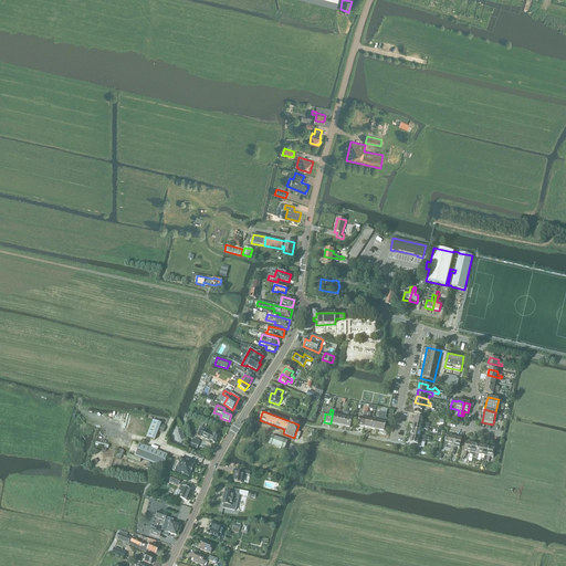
[(336,426),(343,427),(346,412),(344,411),(343,416),(343,418),(338,417),(336,426)]
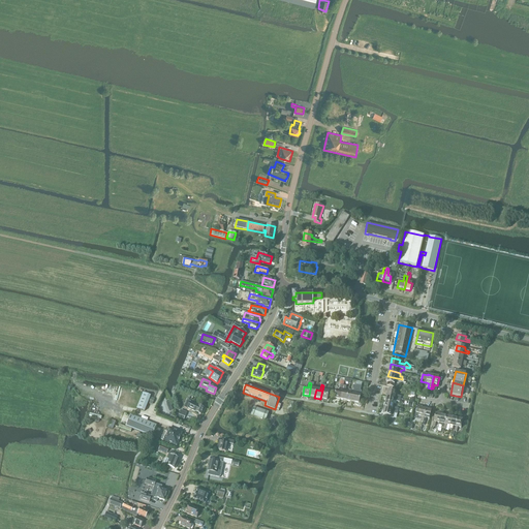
[(334,399),(340,400),(343,385),(340,385),(339,392),(336,391),(334,399)]
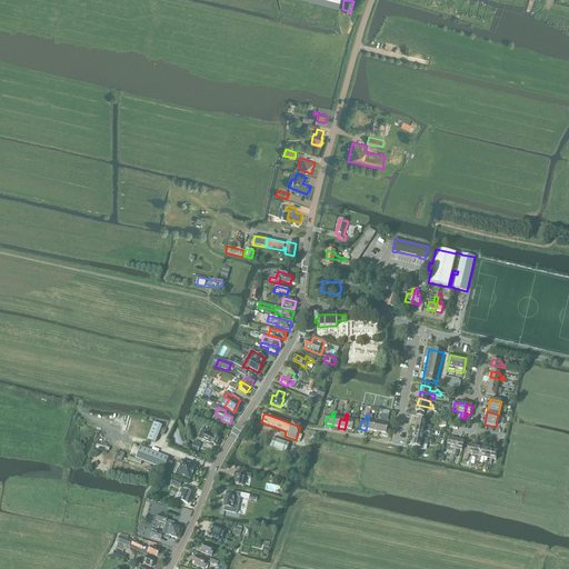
[(383,415),(382,418),(379,432),(386,435),(388,426),(385,425),(385,422),(387,422),(389,416),(383,415)]
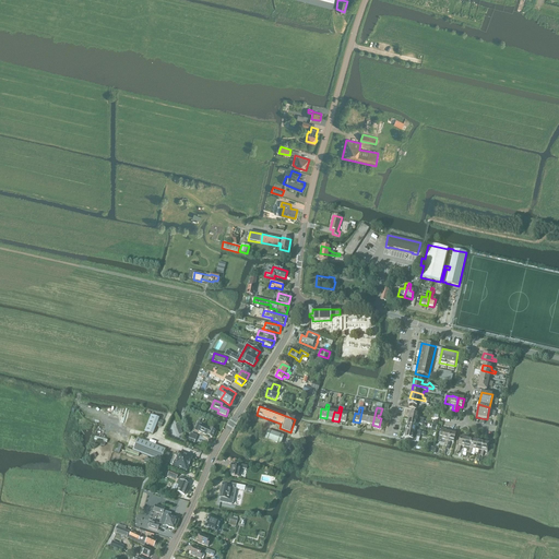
[(366,424),(372,425),(376,411),(372,409),(371,416),(368,415),(366,424)]
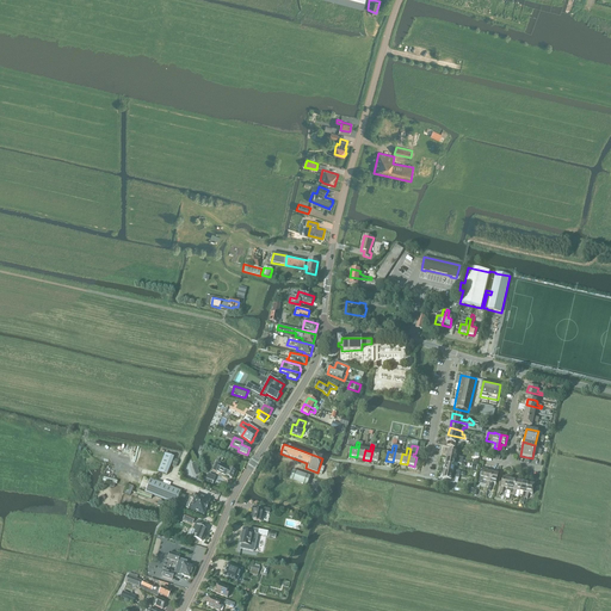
[(448,451),(446,458),(463,462),(463,458),(456,457),(457,452),(448,451)]
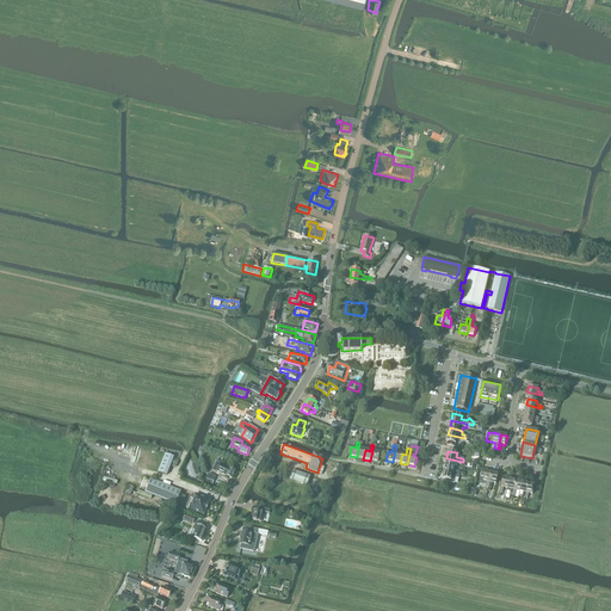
[(165,454),(158,471),(167,475),(174,457),(165,454)]
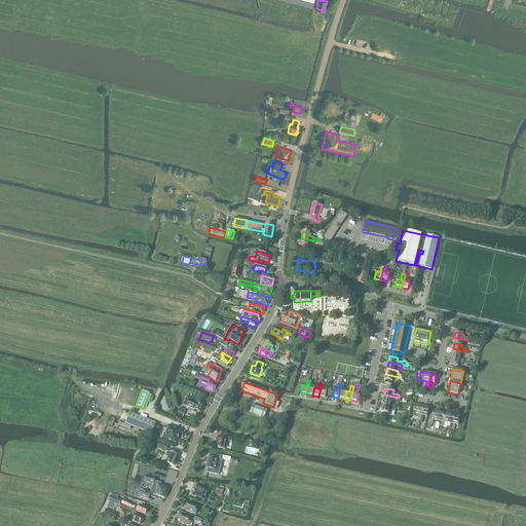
[(186,398),(183,405),(186,407),(187,406),(199,412),(202,406),(186,398)]
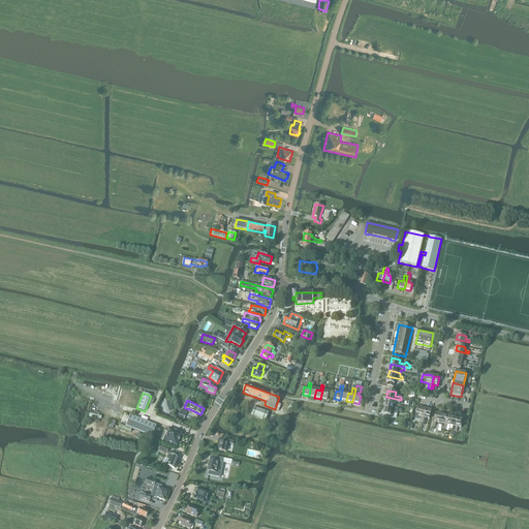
[(384,408),(398,411),(400,412),(401,409),(393,407),(393,404),(385,403),(384,408)]
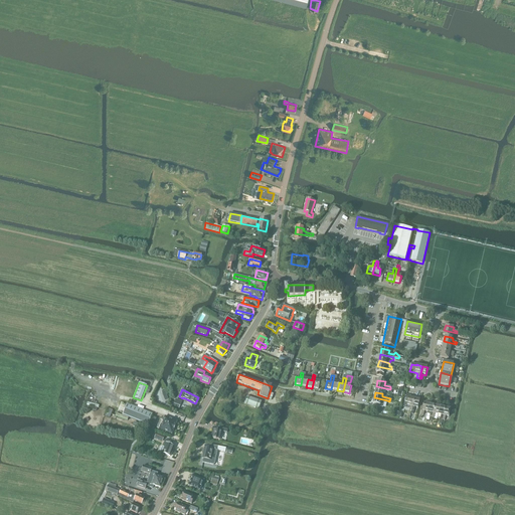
[(406,395),(404,403),(403,407),(409,409),(409,410),(411,411),(414,398),(411,398),(411,396),(406,395)]
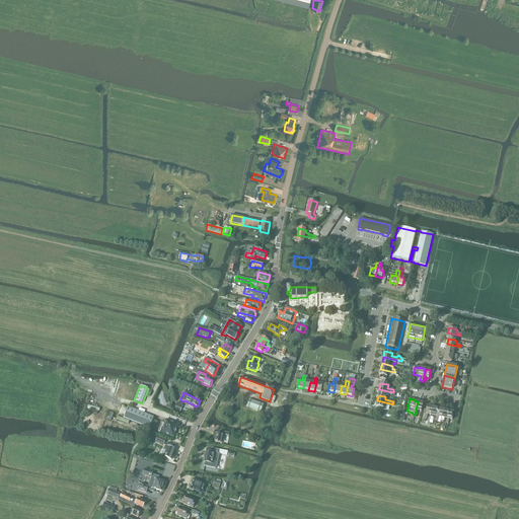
[(264,404),(249,399),(246,408),(261,413),(264,404)]
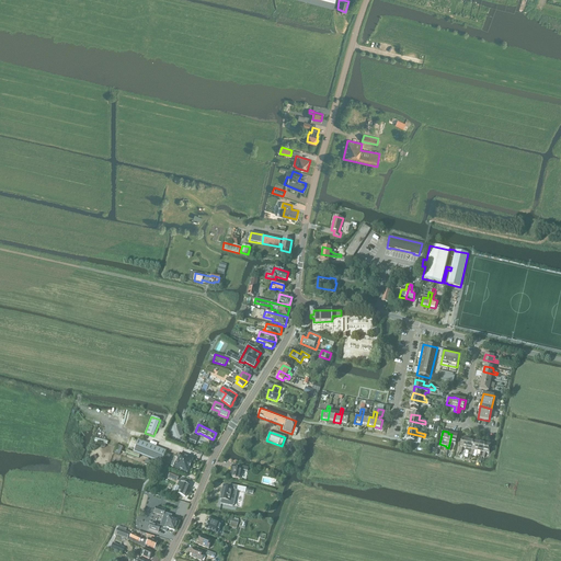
[(422,436),(408,433),(405,441),(408,441),(407,445),(413,446),(413,444),(418,444),(419,439),(421,439),(422,436)]
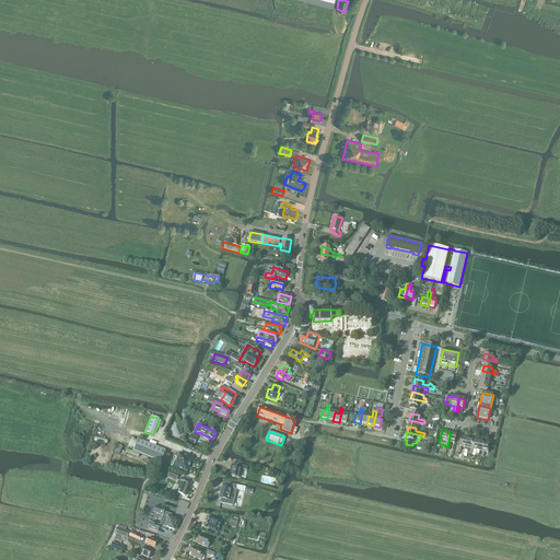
[(451,433),(447,447),(450,447),(451,443),(455,444),(456,435),(451,433)]
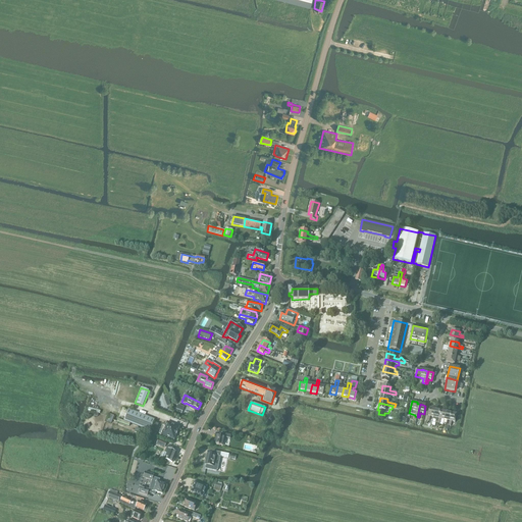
[(430,417),(433,418),(435,410),(429,408),(427,421),(429,421),(430,417)]
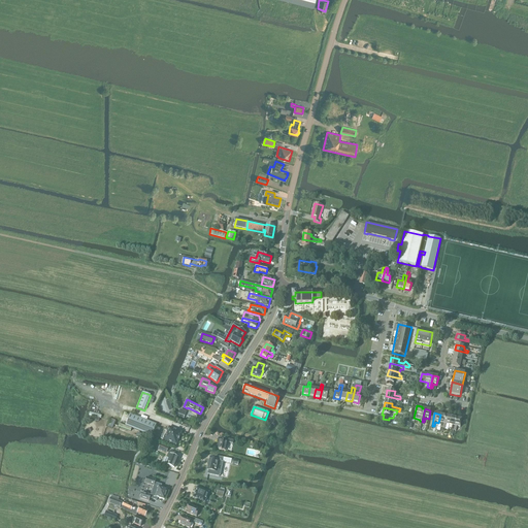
[(156,425),(130,414),(126,426),(152,436),(156,425)]
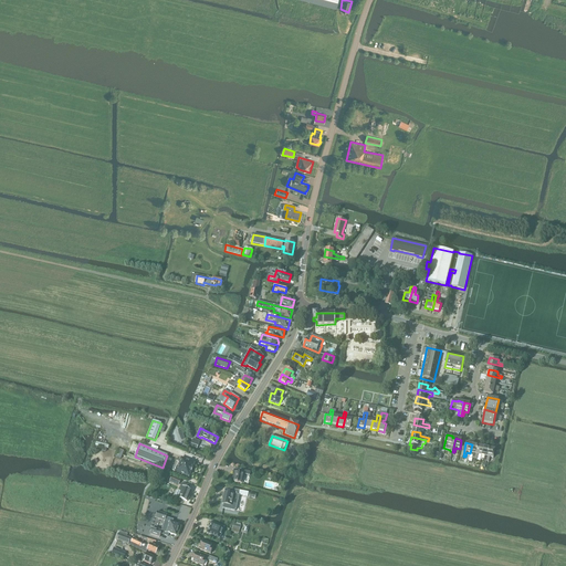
[(495,449),(489,448),(486,461),(489,462),(490,458),(493,458),(495,449)]
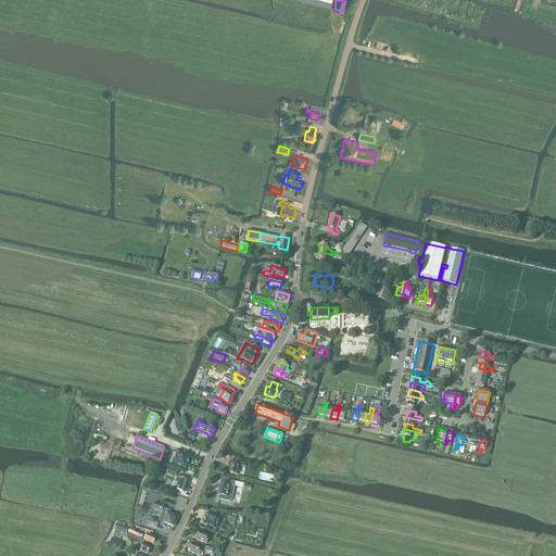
[(186,469),(191,455),(185,453),(178,450),(176,455),(173,454),(169,463),(179,467),(186,469)]
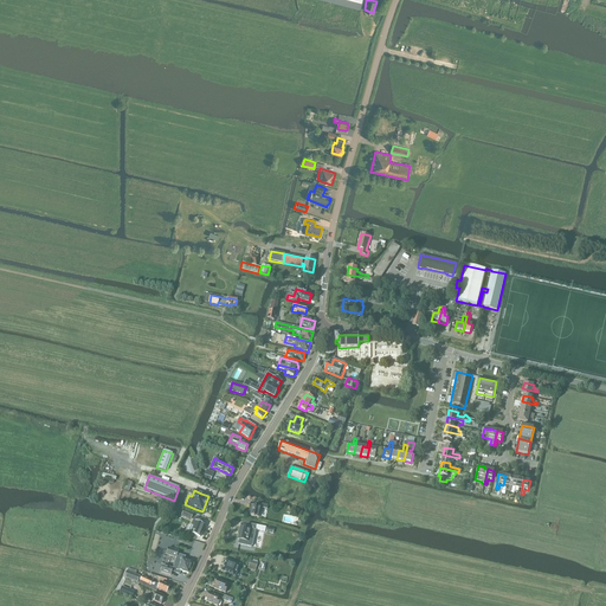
[(258,507),(251,505),(249,515),(259,517),(262,508),(268,509),(268,505),(259,503),(258,507)]
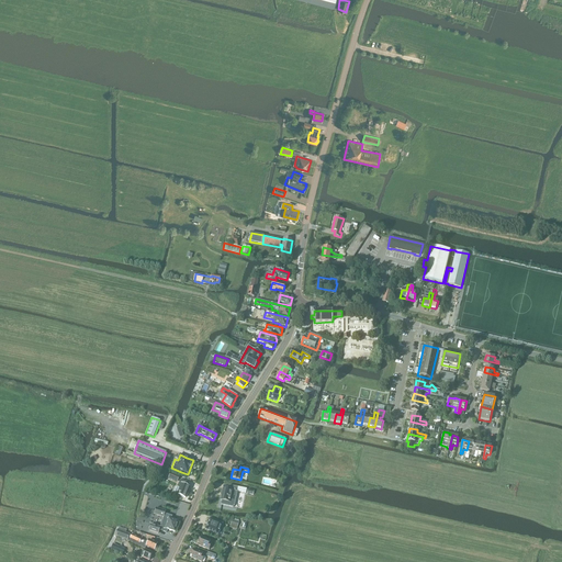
[(171,472),(168,479),(178,482),(180,476),(171,472)]
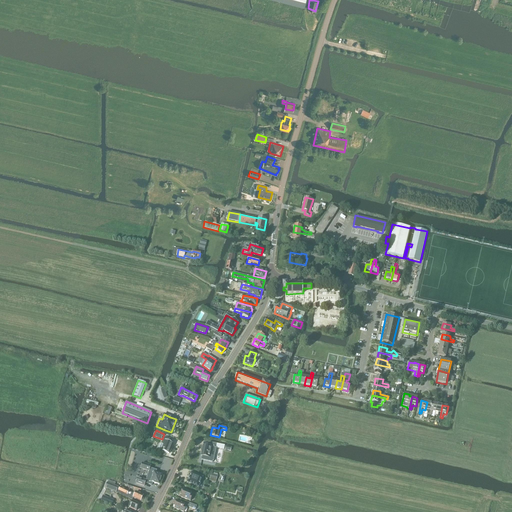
[(163,441),(162,444),(161,444),(159,449),(162,450),(161,451),(169,454),(173,444),(169,442),(170,439),(164,437),(163,441)]
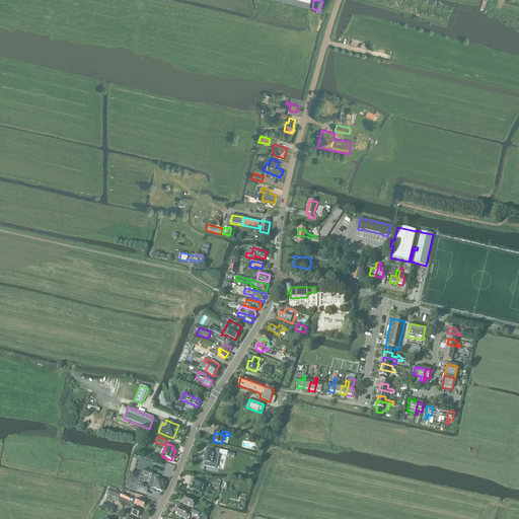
[(218,454),(219,450),(212,448),(211,452),(206,451),(204,462),(213,464),(215,453),(218,454)]
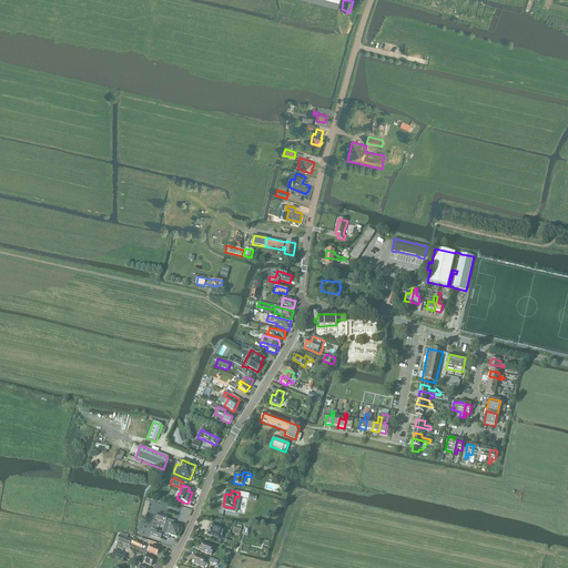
[(161,536),(169,538),(170,536),(176,538),(180,527),(171,524),(170,525),(166,524),(163,534),(152,530),(151,536),(161,539),(161,536)]
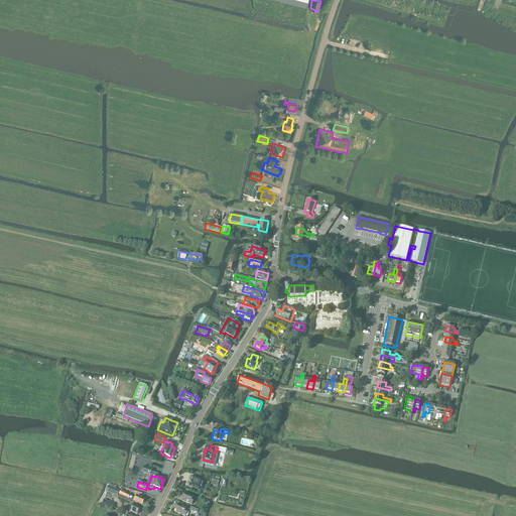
[(202,491),(206,481),(194,477),(190,487),(202,491)]
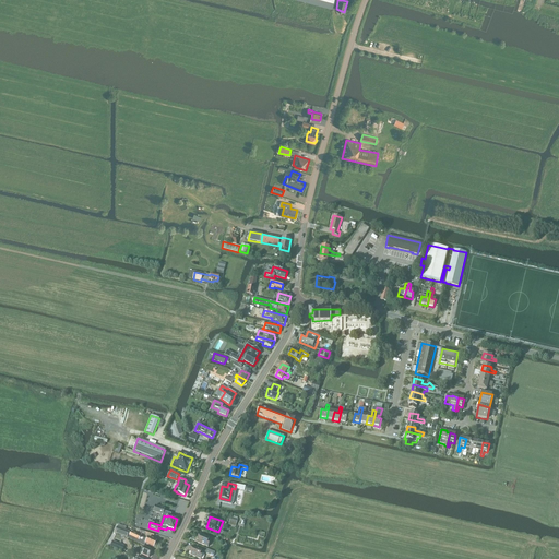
[(130,532),(126,531),(117,527),(115,533),(128,537),(130,532)]
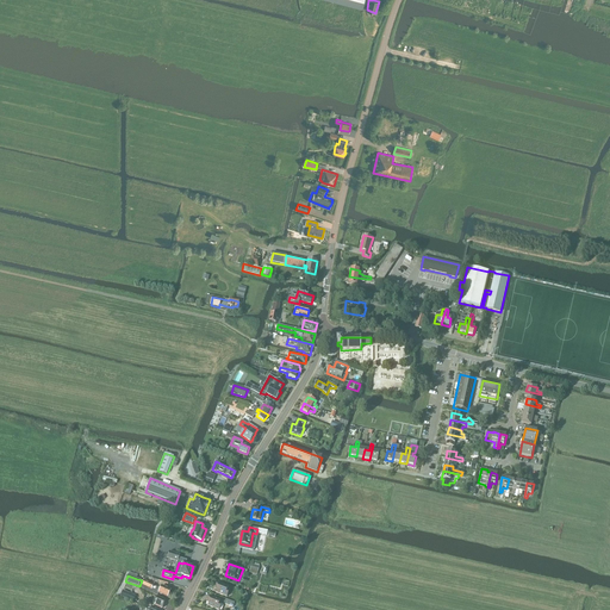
[(170,591),(162,586),(161,590),(155,587),(155,589),(153,587),(154,585),(143,580),(139,587),(153,593),(157,596),(159,593),(168,597),(169,595),(170,593),(170,592),(170,591)]
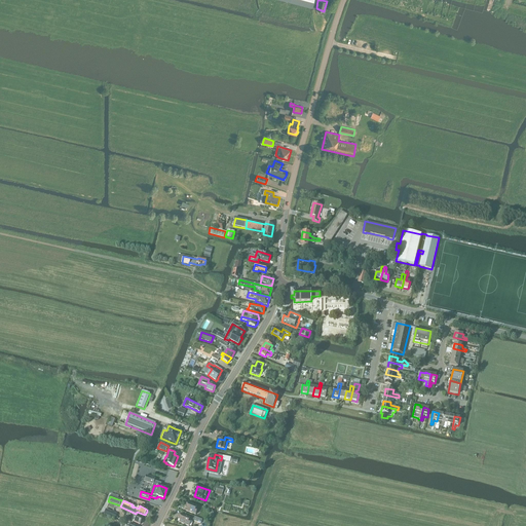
[(195,515),(197,510),(196,509),(197,506),(188,502),(186,508),(187,509),(186,511),(195,515)]
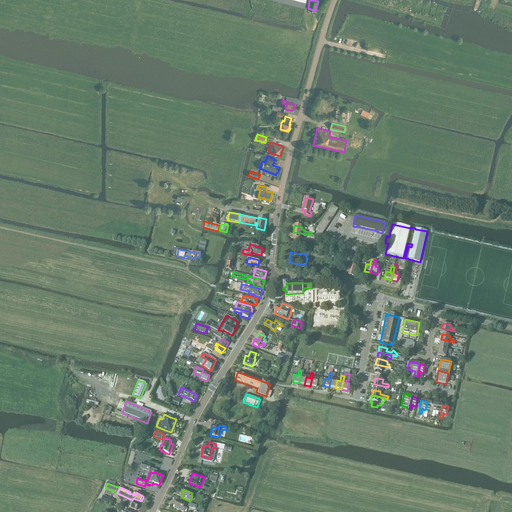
[(101,501),(110,504),(112,505),(114,500),(103,496),(101,501)]
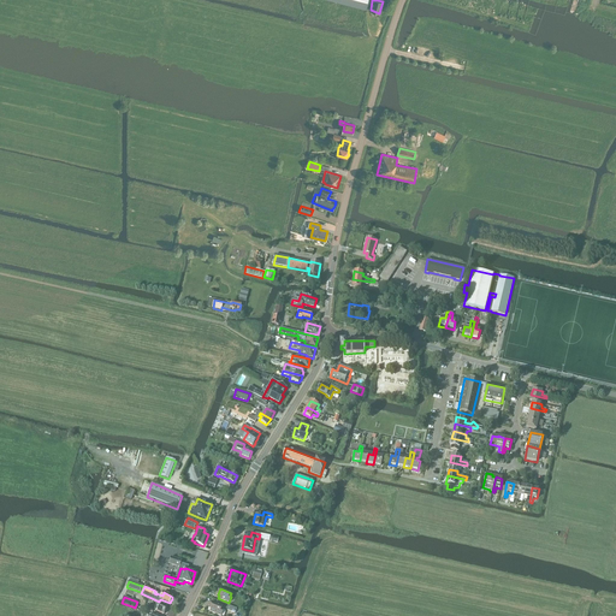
[(220,615),(224,610),(221,609),(223,606),(212,602),(209,608),(212,609),(211,612),(220,615)]
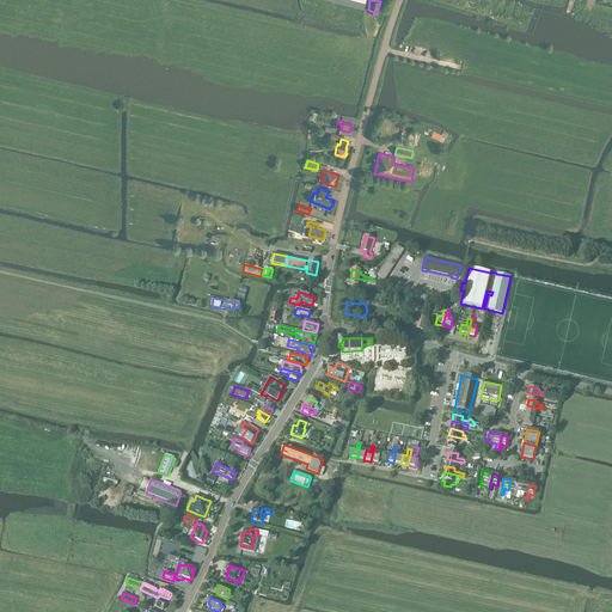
[(166,605),(166,604),(157,599),(155,603),(151,600),(148,605),(152,607),(153,605),(154,606),(163,611),(164,607),(165,607),(166,605)]
